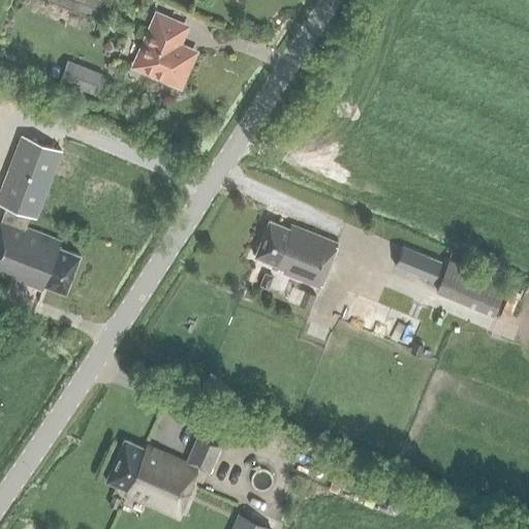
[(193,54),(177,47),(185,28),(158,17),(135,66),(179,86),(193,54)]
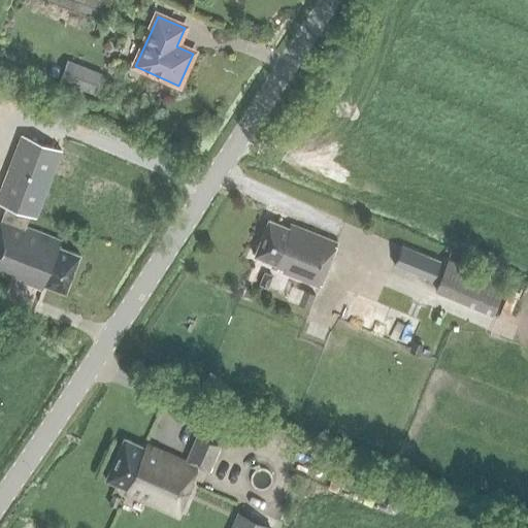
[(93,94),(101,74),(67,60),(59,79),(93,94)]
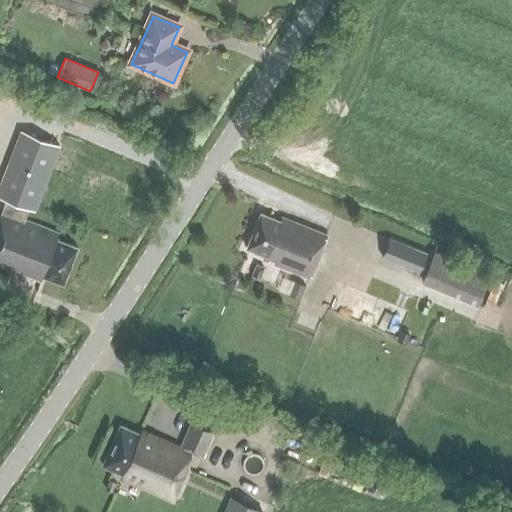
[(24,221),(28,210),(32,211),(57,147),(21,133),(0,185),(0,199),(6,201),(0,216),(0,266),(11,270),(12,268),(19,271),(18,273),(40,282),(42,276),(63,284),(77,248),(56,240),(58,234),(24,221)]
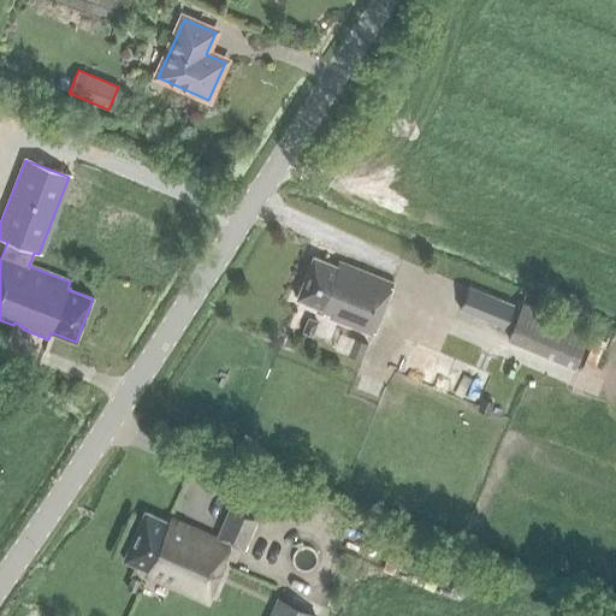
[(369,336),(390,284),(338,264),(337,267),(313,258),(296,300),(319,308),(317,314),(369,336)]
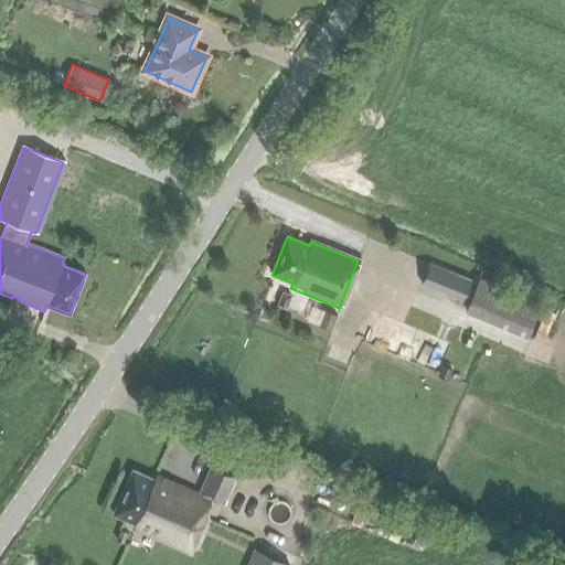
[(470,280),(429,265),(422,285),(461,301),(470,280)]
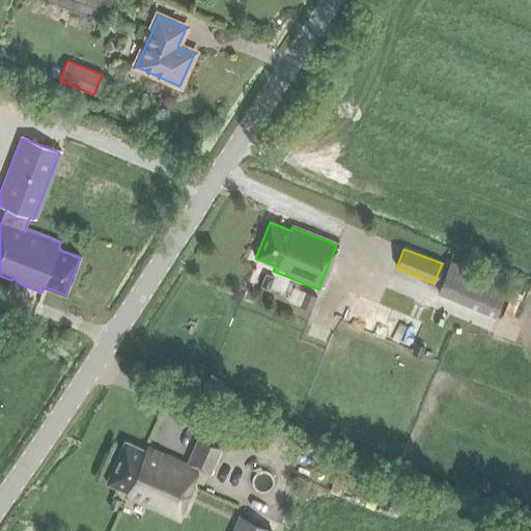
[(448,255),(432,288),(496,317),(511,283),(448,255)]
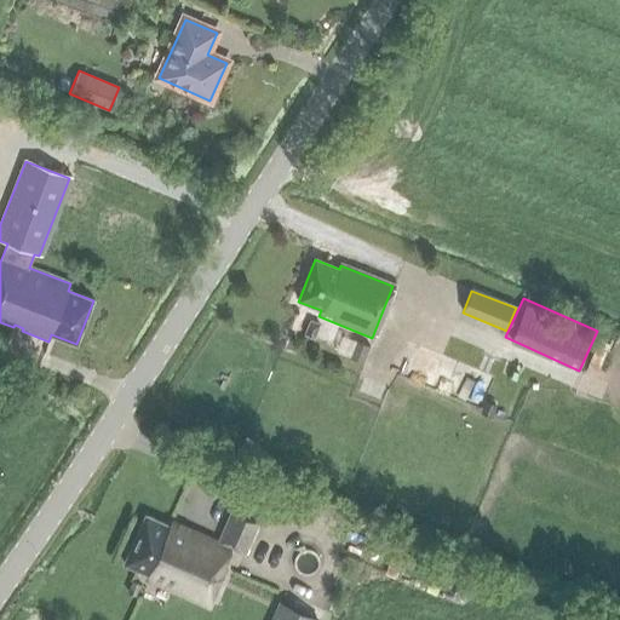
[(313,337),(317,326),(308,322),(304,334),(313,337)]
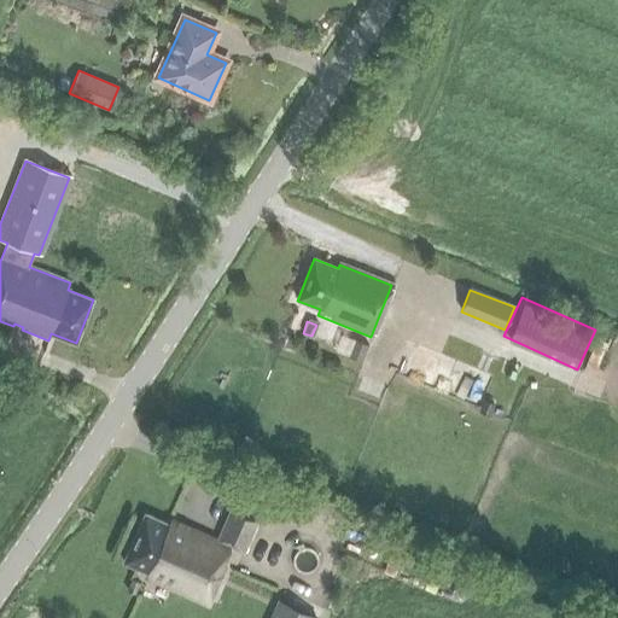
[(356,339),(350,356),(361,361),(368,344),(356,339)]
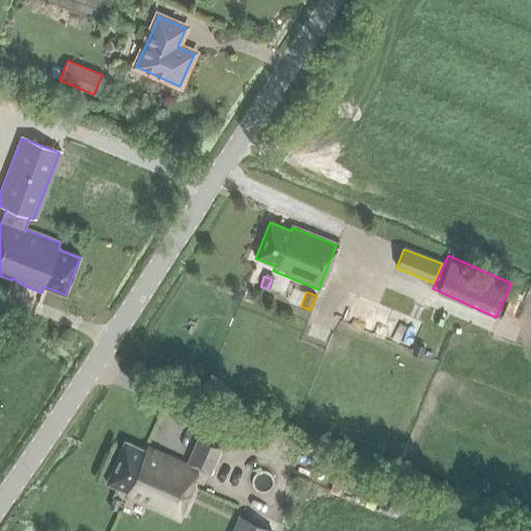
[(416,343),(413,351),(421,354),(424,346),(416,343)]
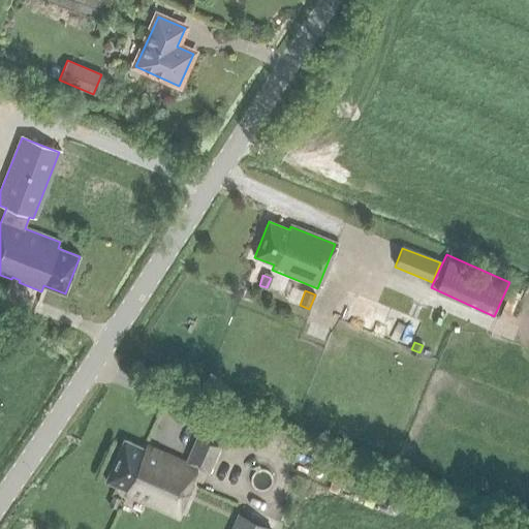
[(123,440),(104,481),(125,491),(123,495),(178,519),(192,486),(189,484),(196,468),(208,473),(219,446),(196,437),(185,463),(146,445),(144,449),(123,440)]
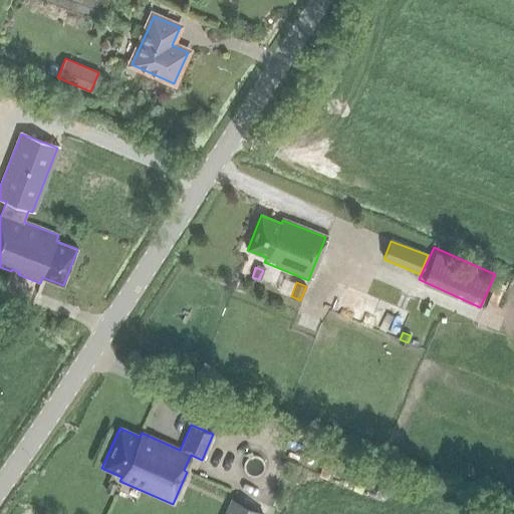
[(109,481),(104,491),(111,494),(116,484),(109,481)]
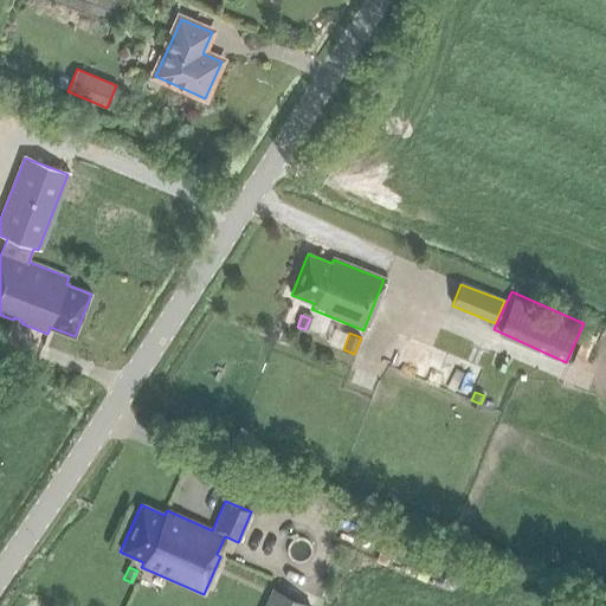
[(264,605),(310,605),(272,588),(264,605)]
